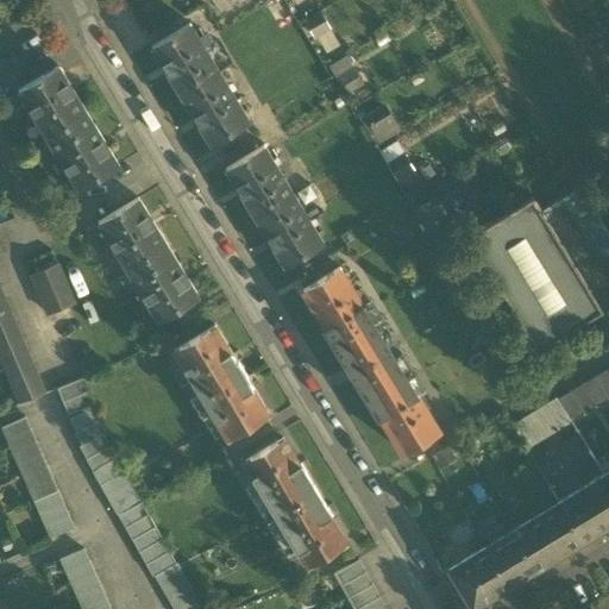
[(324,10),(307,19),(324,52),(341,44),(324,10)]
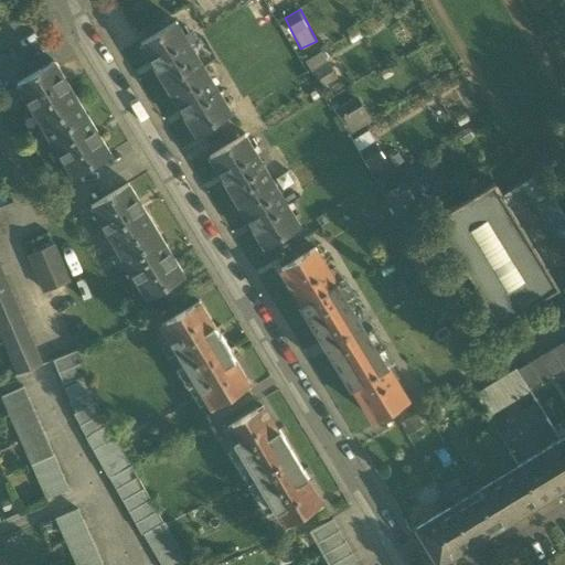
[(144,41),(196,130),(228,110),(178,25),(176,22),(144,41)]
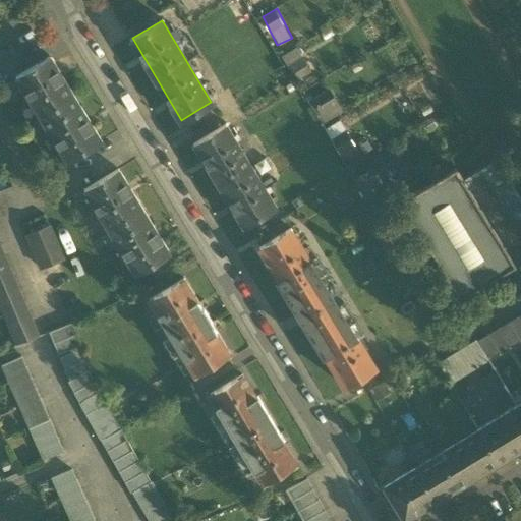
[(299,48),(284,54),(290,71),(306,65),(299,48)]
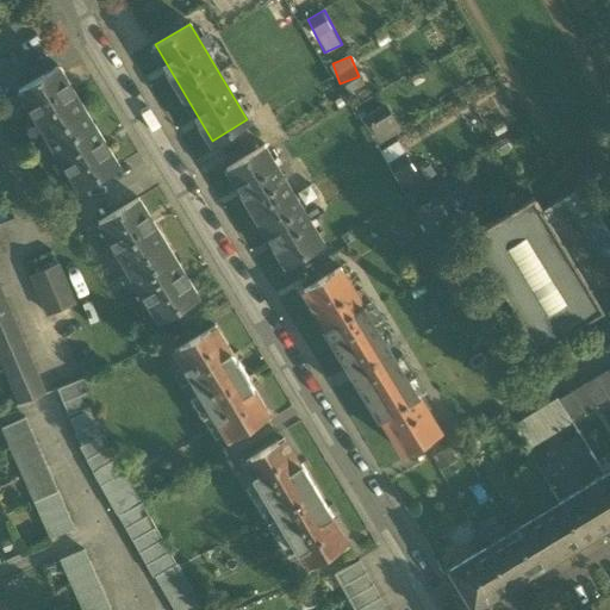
[(19,91),(79,190),(119,166),(58,67),(19,91)]
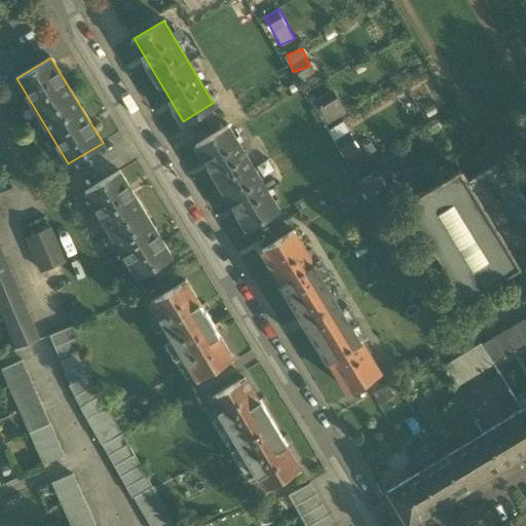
[(325,123),(347,111),(335,88),(312,101),(325,123)]
